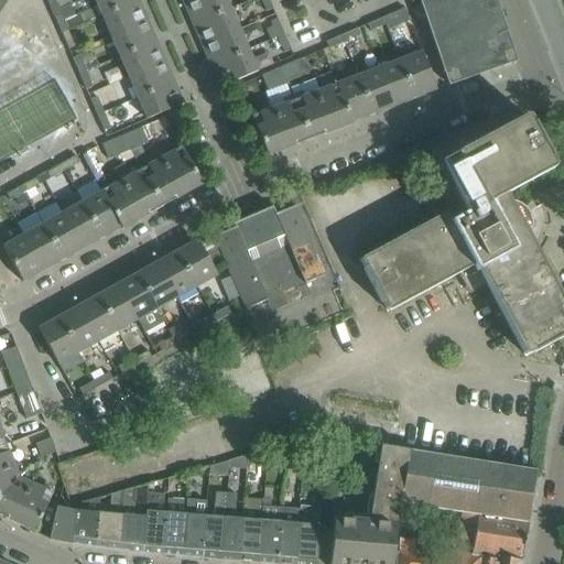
[(94,0),(101,15),(134,0),(94,0)]
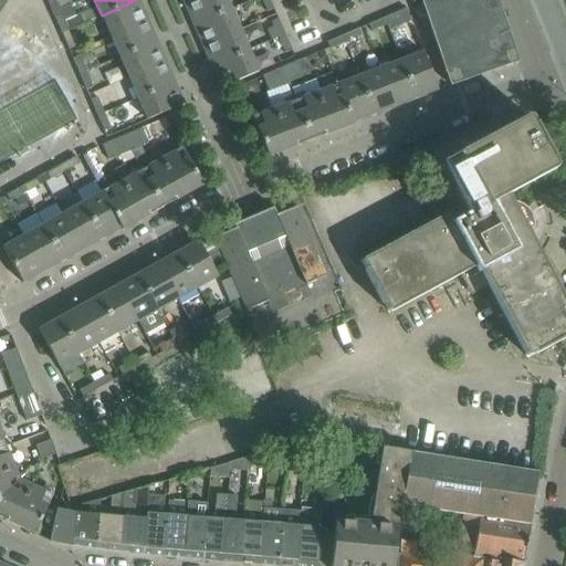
[(148,20),(138,0),(135,0),(102,16),(111,37),(148,20)]
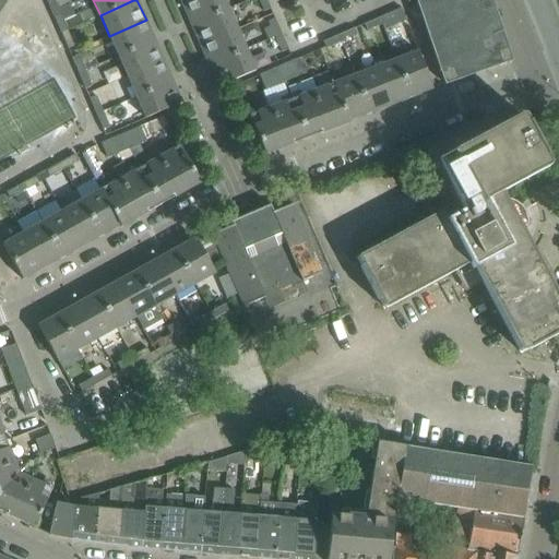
[(227,9),(223,0),(193,0),(182,6),(191,25),(227,9)]
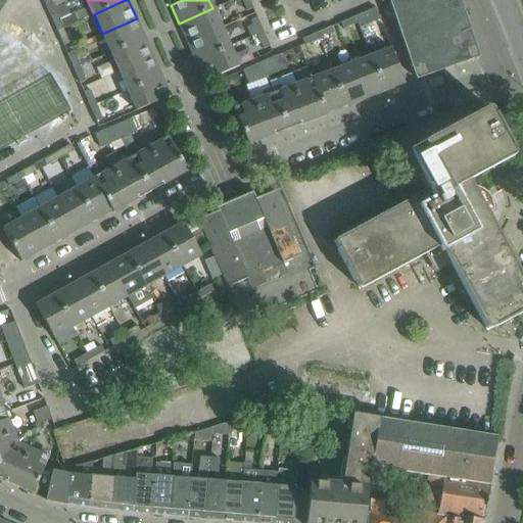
[(252,7),(249,0),(241,0),(246,10),(252,7)]
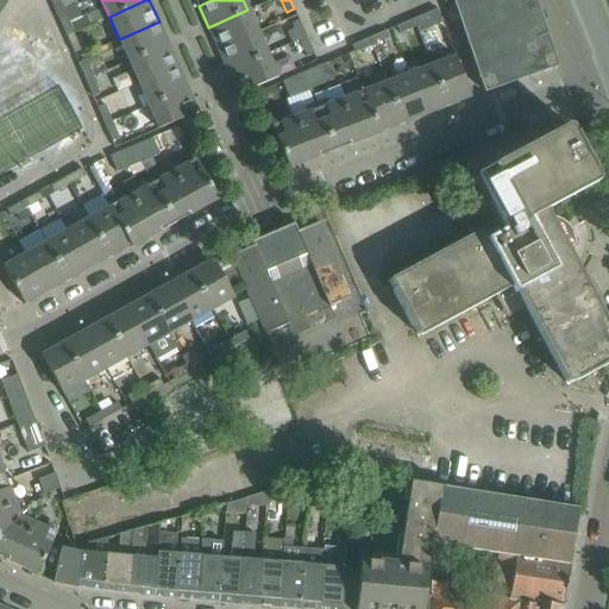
[(534,0),(452,0),(453,2),(469,45),(484,92),(548,69),(552,68),(557,67),(551,49),(541,22),(534,0)]
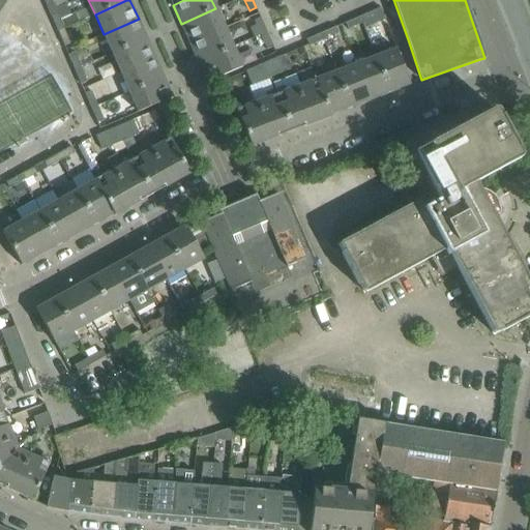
[(224,28),(215,8),(181,24),(189,43),(224,28)]
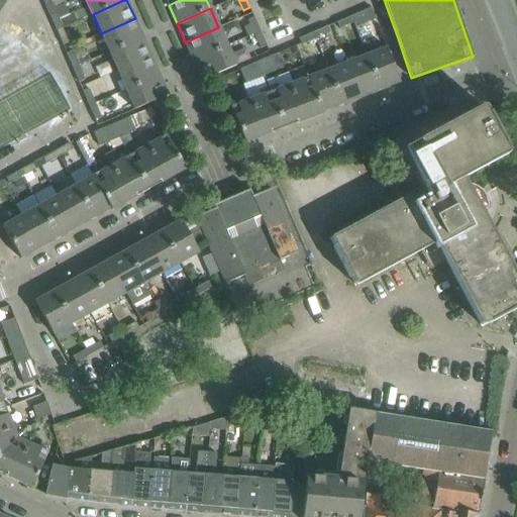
[(62,27),(88,16),(84,9),(74,13),(73,12),(58,18),(56,13),(49,15),(56,30),(62,27)]
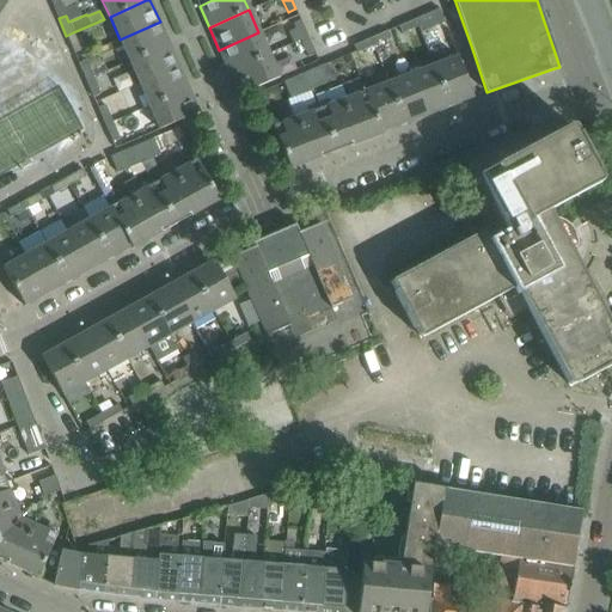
[(417,28),(435,19),(432,12),(414,19),(417,28)]
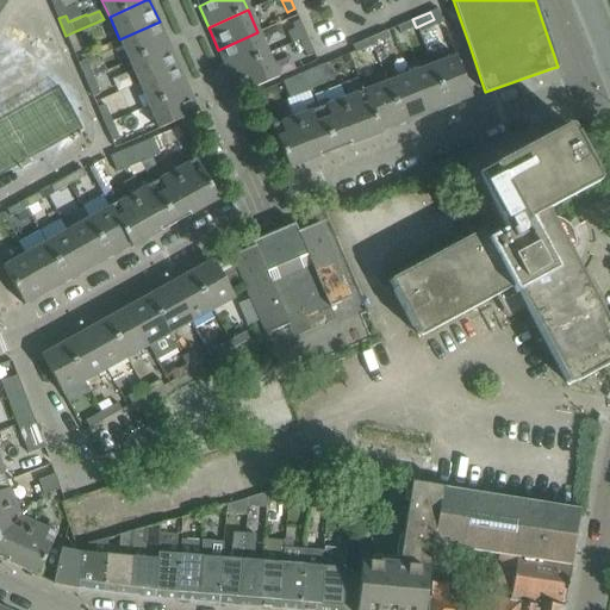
[(331,36),(346,29),(338,13),(324,19),(331,36)]
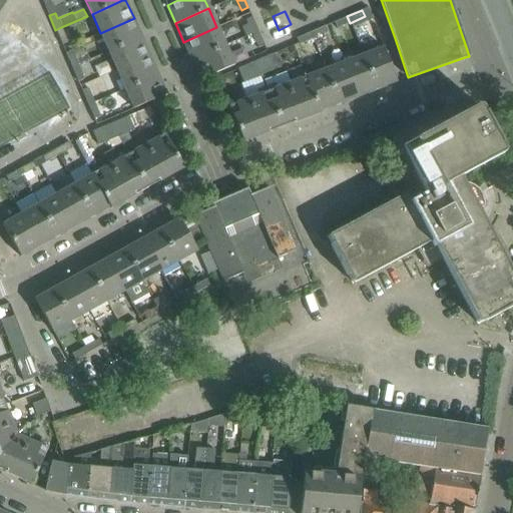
[(350,23),(347,16),(334,22),(337,28),(350,23)]
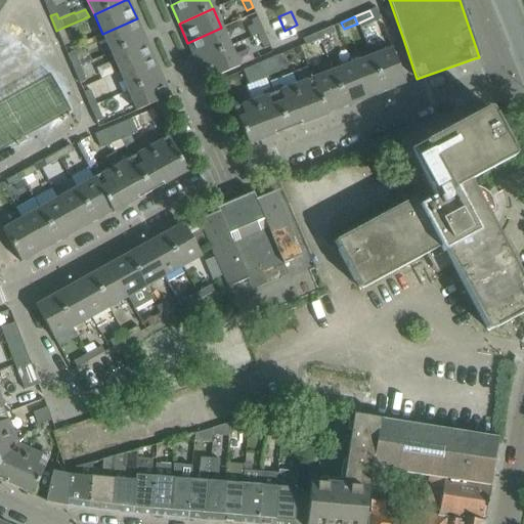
[(263,32),(257,17),(251,20),(257,35),(263,32)]
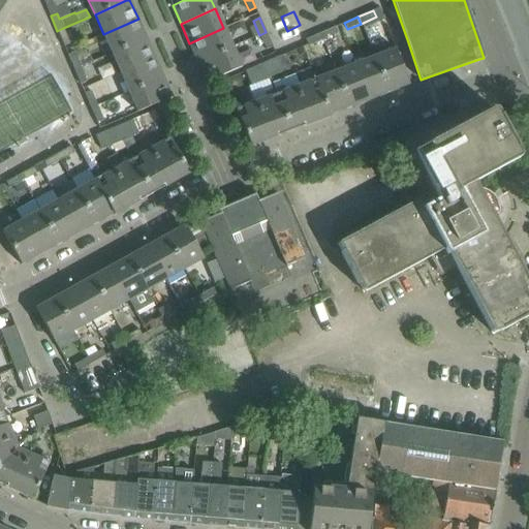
[(147,37),(138,19),(103,34),(112,53),(147,37)]
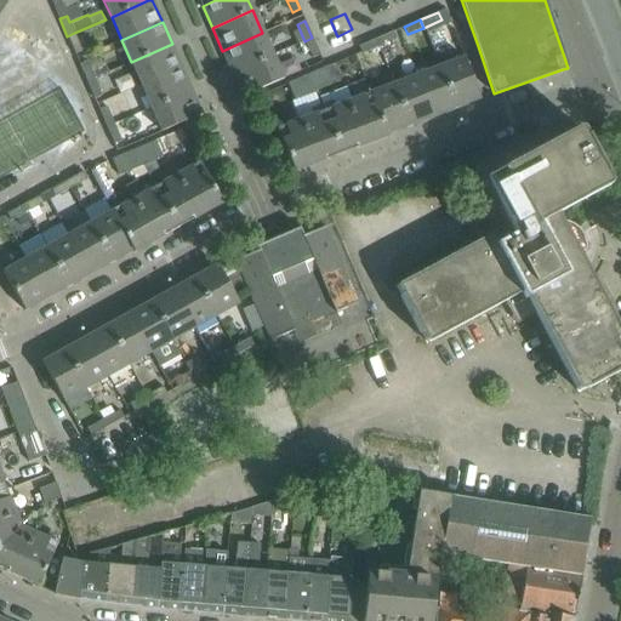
[(377,47),(396,39),(392,32),(375,40),(377,47)]
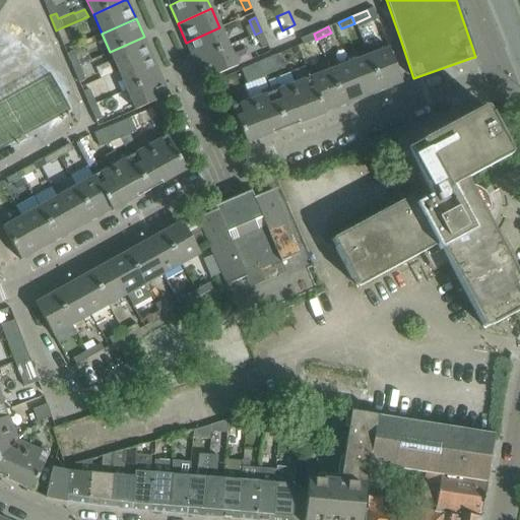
[(68,43),(62,27),(56,30),(62,45),(68,43)]
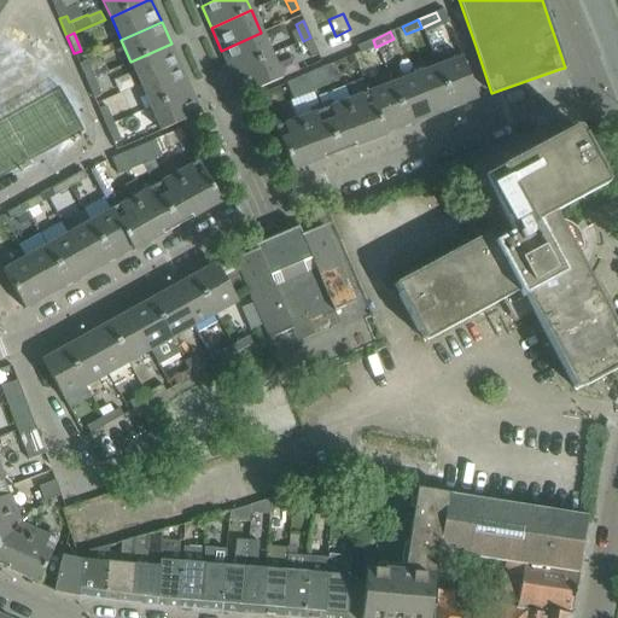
[(270,56),(261,33),(221,51),(231,74),(270,56)]
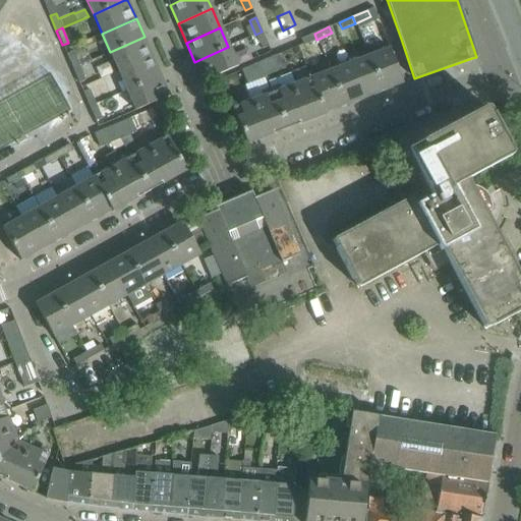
[(268,46),(262,32),(255,35),(262,49),(268,46)]
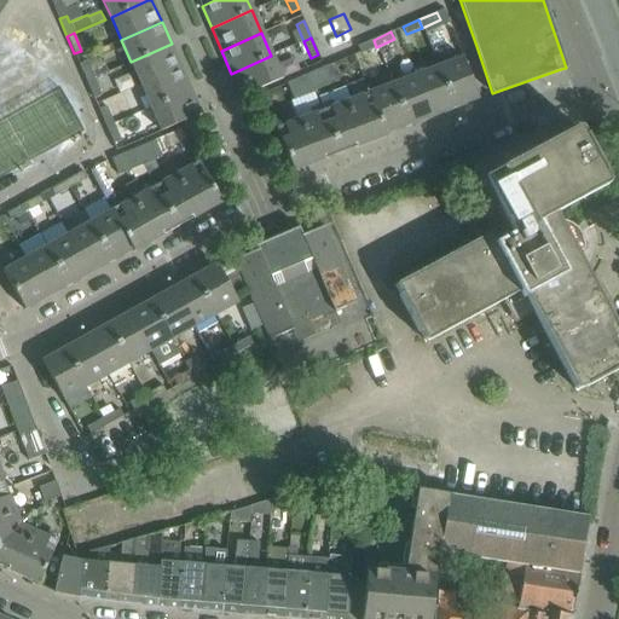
[(376,47),(374,40),(357,46),(360,53),(376,47)]
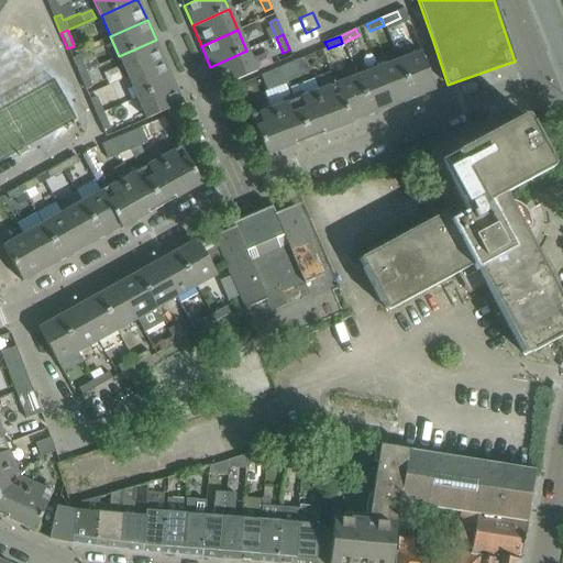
[(165,61),(156,40),(119,56),(128,77),(165,61)]
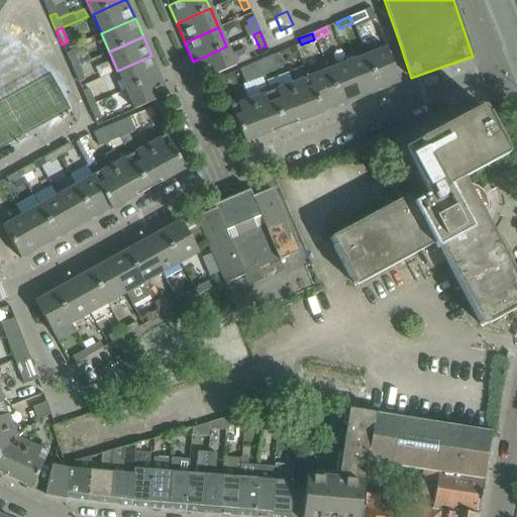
[(235,66),(226,46),(193,62),(201,81),(235,66)]
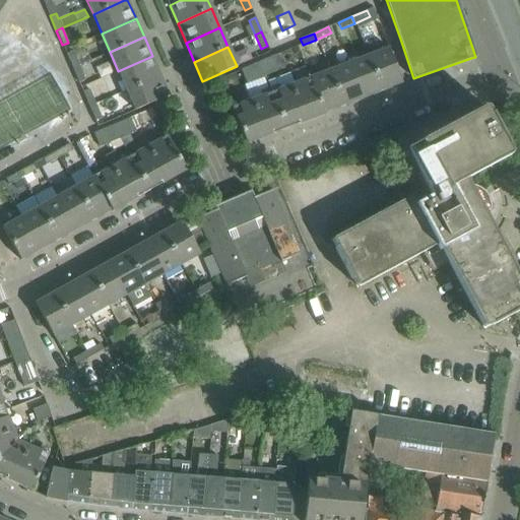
[(401,83),(388,48),(367,56),(381,91),(401,83)]
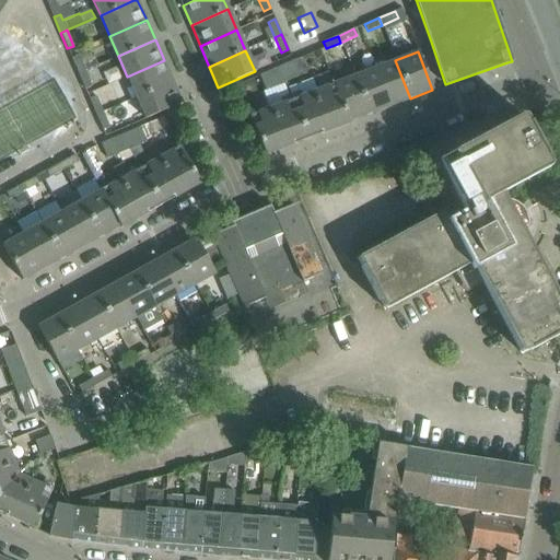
[(84,71),(78,56),(71,58),(78,73),(84,71)]
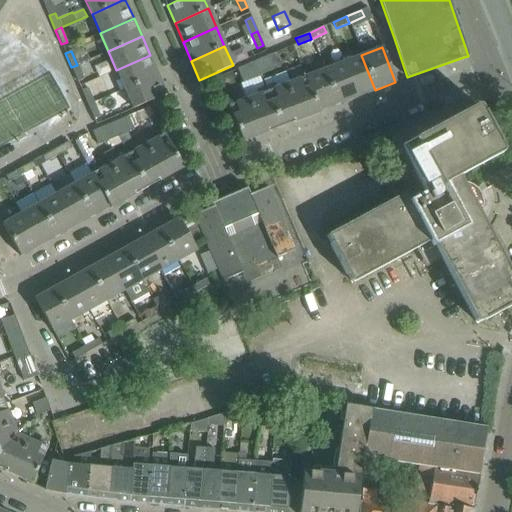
[(278,68),(272,54),(254,62),(260,75),(278,68)]
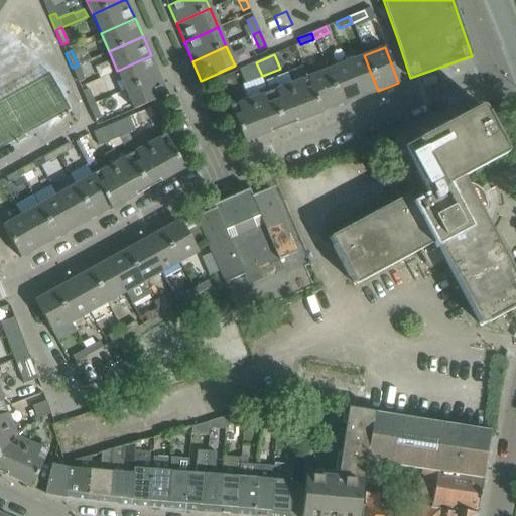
[(159,75),(151,55),(117,71),(126,90),(159,75)]
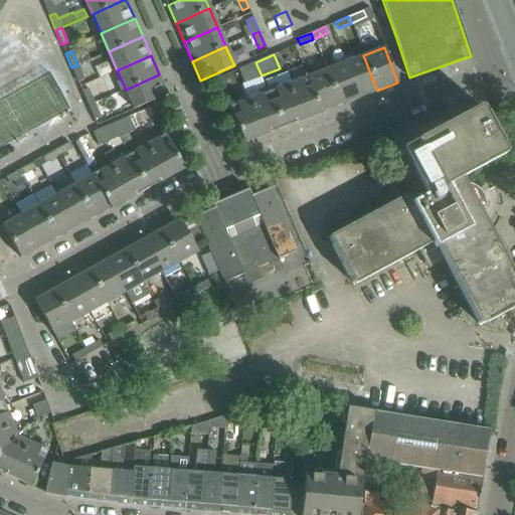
[(377,91),(363,55),(344,62),(358,98),(377,91)]
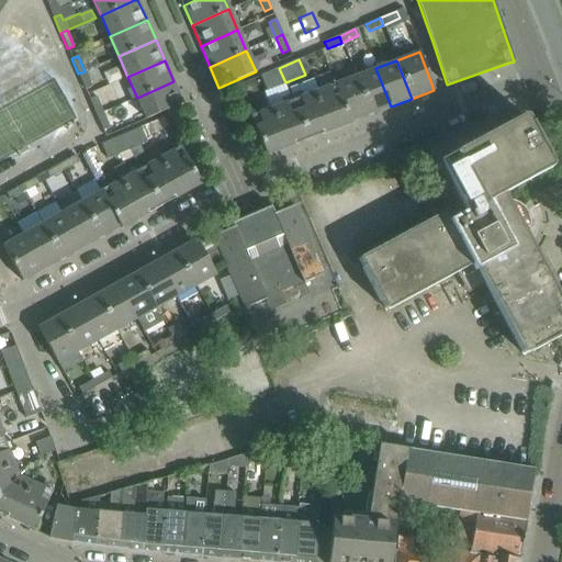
[(285,82),(279,68),(260,77),(266,91),(285,82)]
